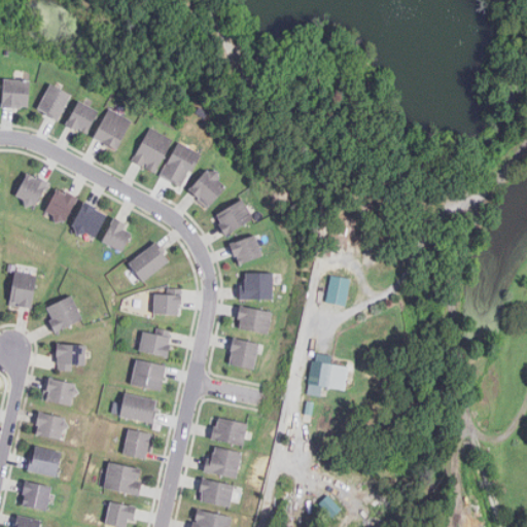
[(3,107),(29,107),(29,79),(3,79),(3,107)]
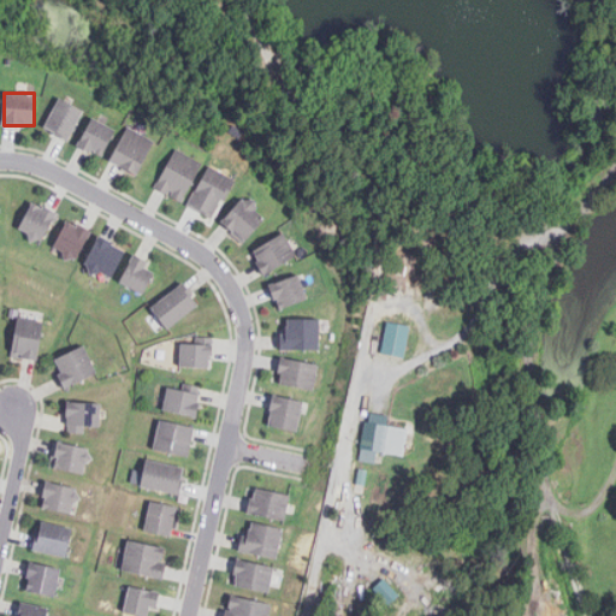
[(45,125),(69,138),(83,110),(59,98),(45,125)]
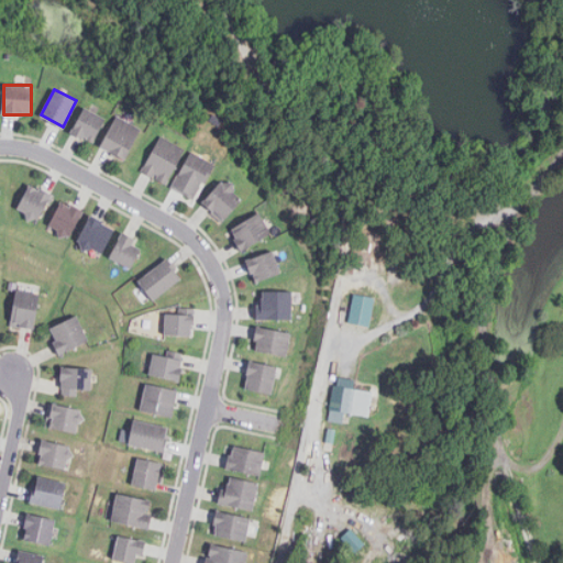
[(72,131),(92,143),(106,119),(85,107),(72,131)]
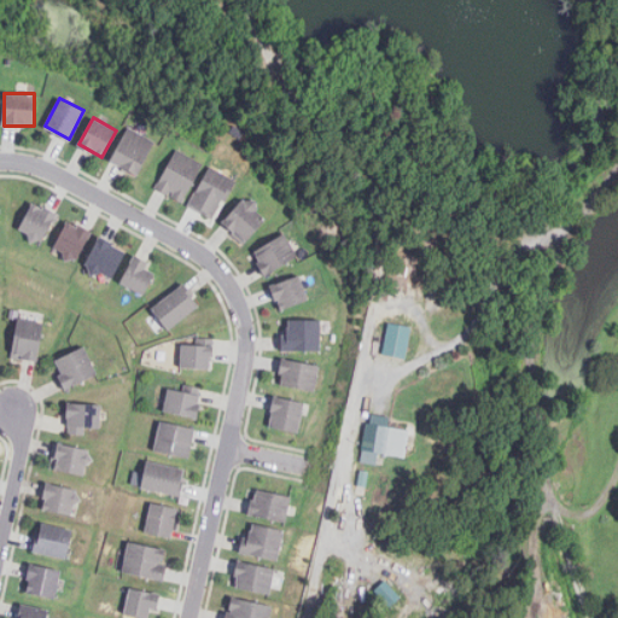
[(156,141),(127,127),(110,161),(138,175),(156,141)]
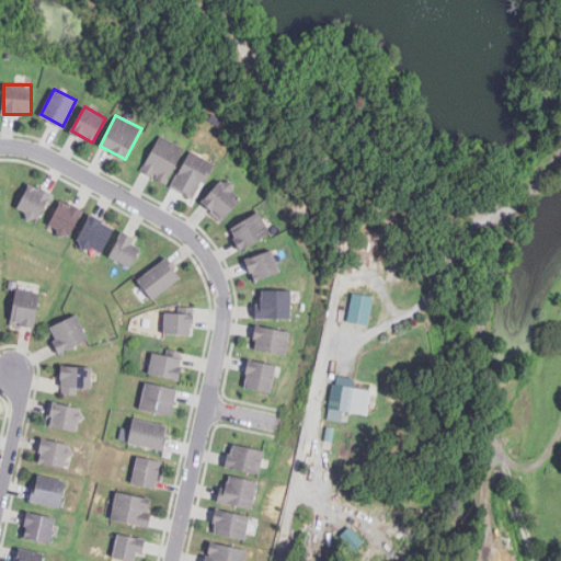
[(185,149),(160,136),(141,170),(165,184),(185,149)]
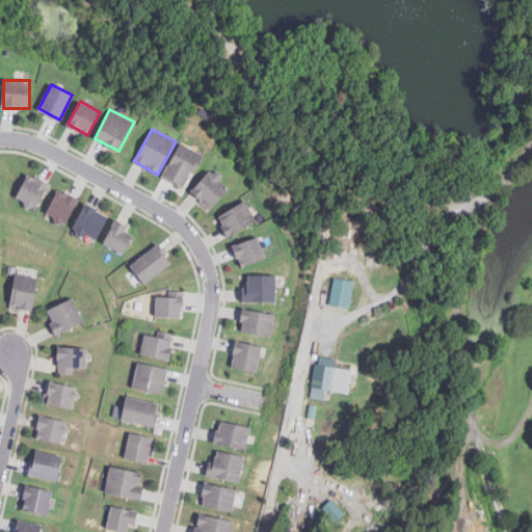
[(203,155),(181,143),(162,177),(184,189),(203,155)]
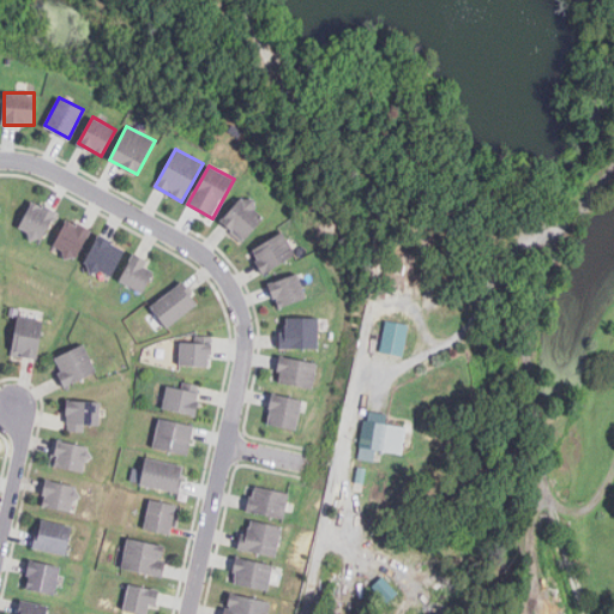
[(241,241),(265,216),(244,196),(220,221),(241,241)]
